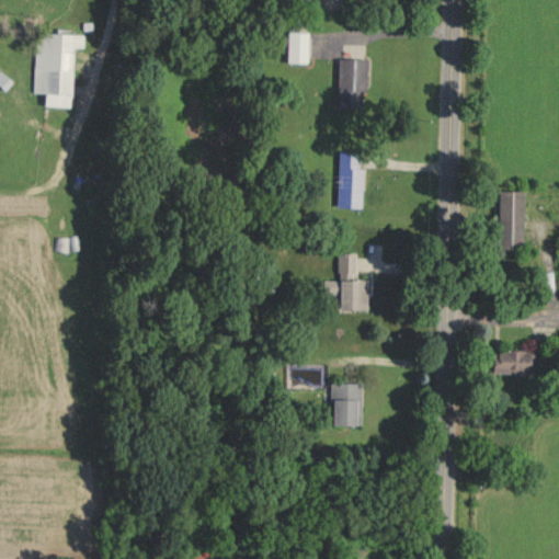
[(35,94),(46,95),(45,107),(71,109),(73,48),(84,49),(86,35),(37,33),(35,94)]
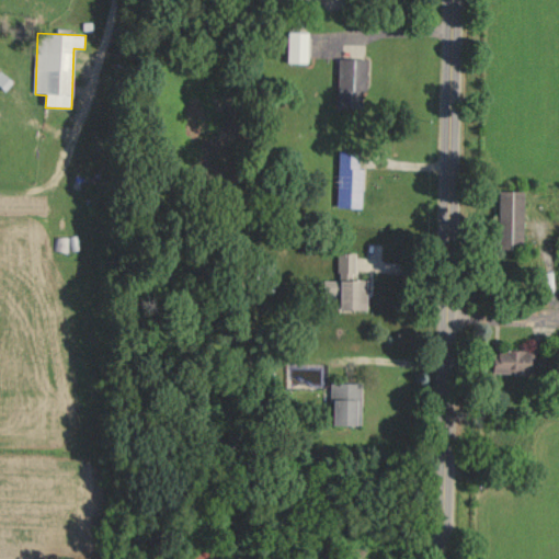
[(309,33),(288,33),(288,65),(309,65),(309,33)]
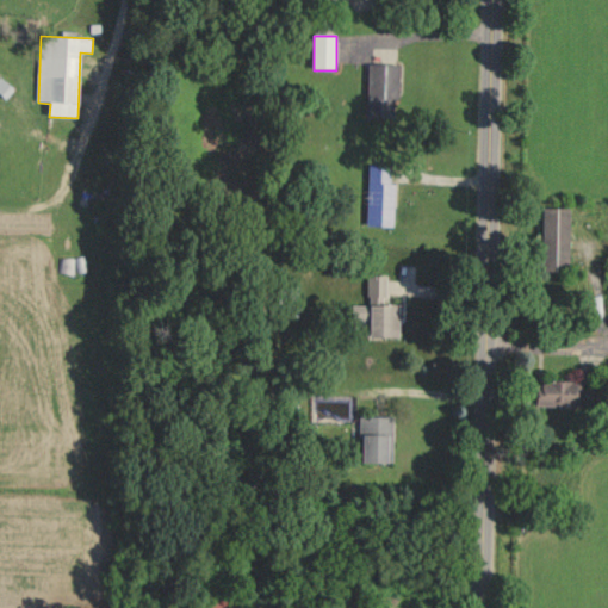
[(401,64),(370,64),(370,117),(401,117),(401,64)]
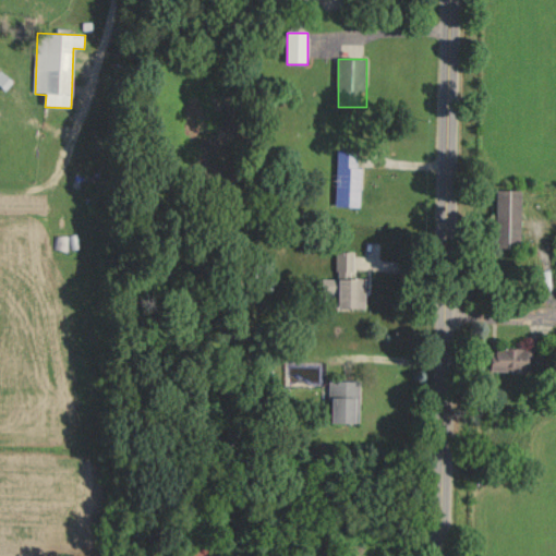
[(338,152),(336,208),(361,209),(363,152),(338,152)]
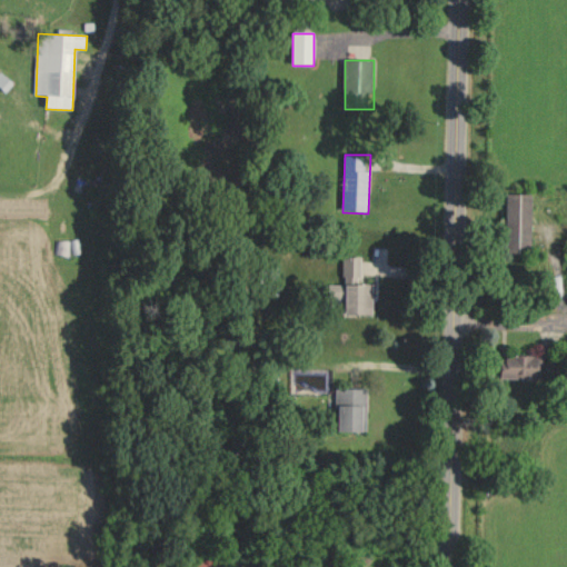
[(507,195),(507,256),(533,256),(533,195),(507,195)]
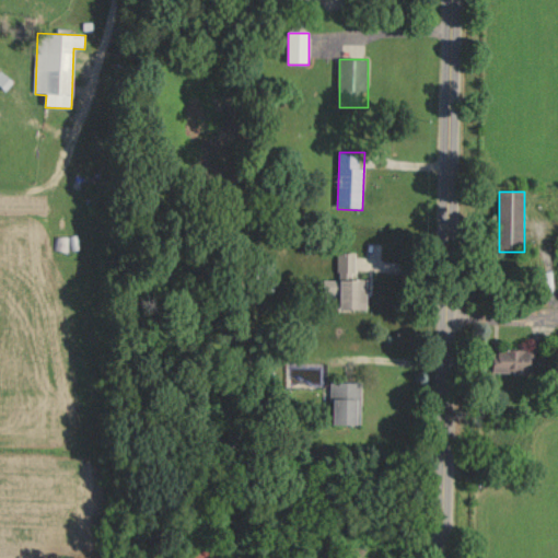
[(57,252),(68,252),(68,239),(57,239),(57,252)]
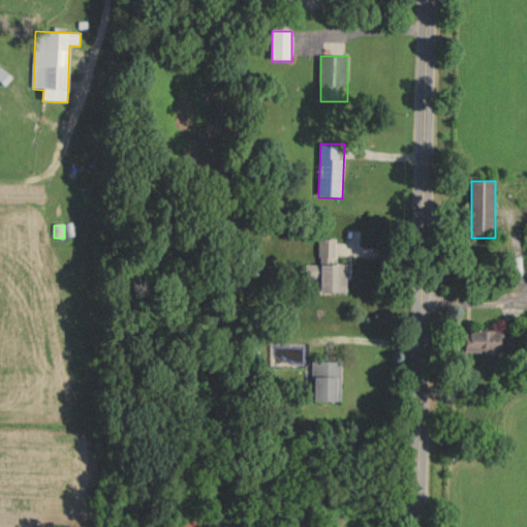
[(342,264),(337,264),(337,239),(320,239),(319,266),(307,266),(307,281),(317,281),(317,293),(341,293),(342,264)]
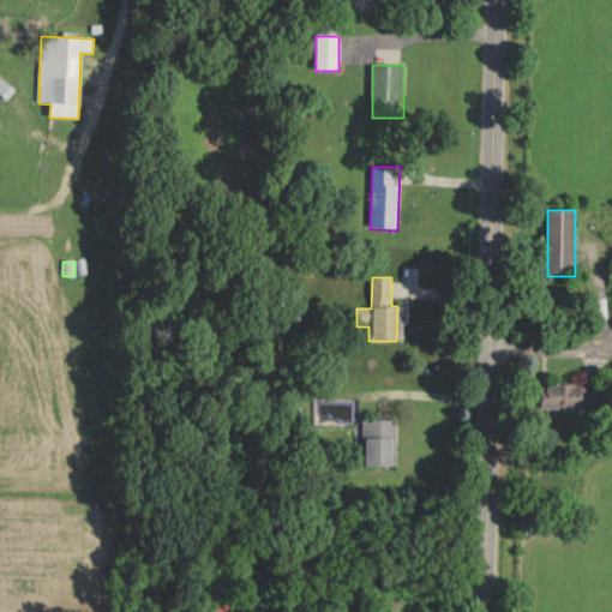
[(582,411),(582,384),(543,384),(543,411),(582,411)]
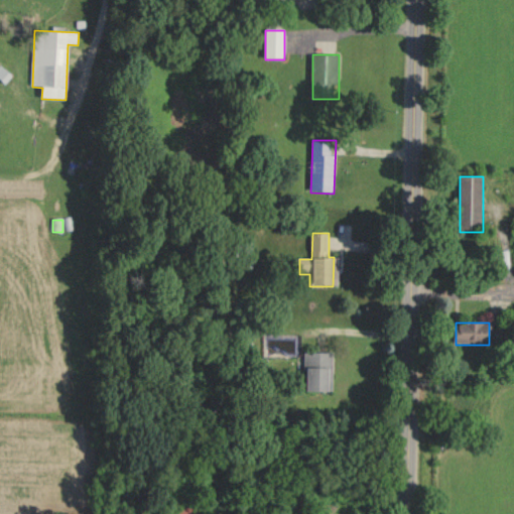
[(503,364),(513,364),(513,331),(503,331),(503,364)]
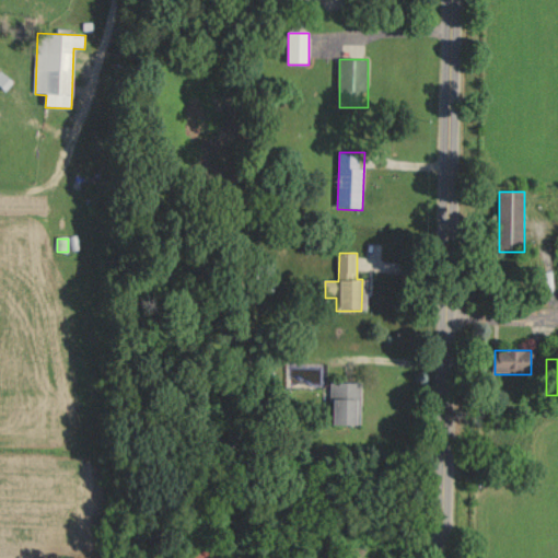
[(332,426),(362,426),(362,384),(332,384),(332,426)]
